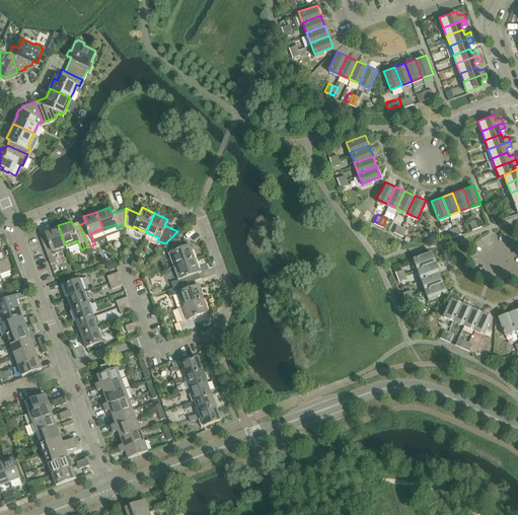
[(52,249),(65,244),(58,225),(45,230),(47,237),(42,239),(50,261),(56,259),(52,249)]
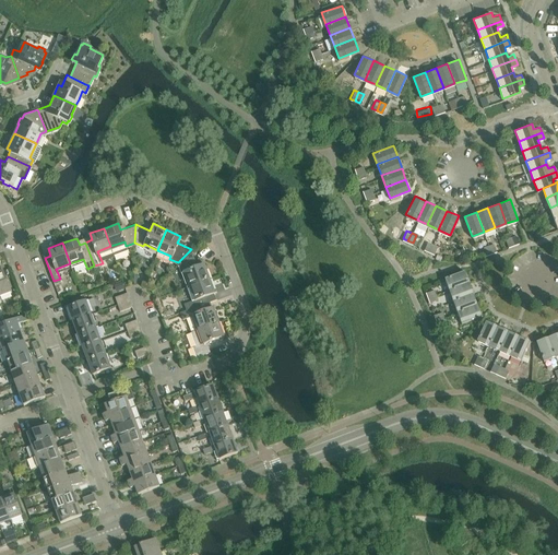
[(183,270),(189,284),(209,276),(203,262),(197,264),(191,249),(178,262),(180,271),(183,270)]
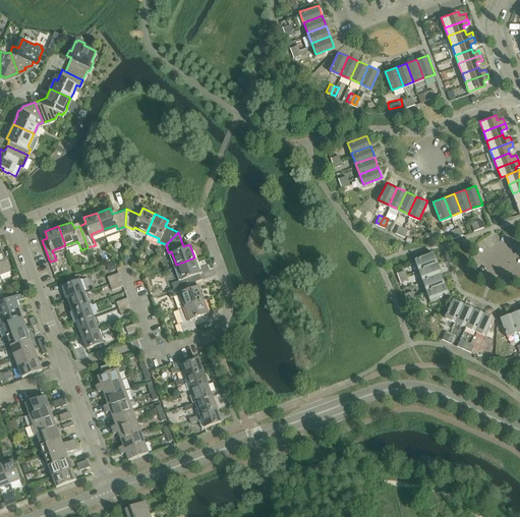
[(0,274),(10,270),(2,249),(0,250),(0,274)]
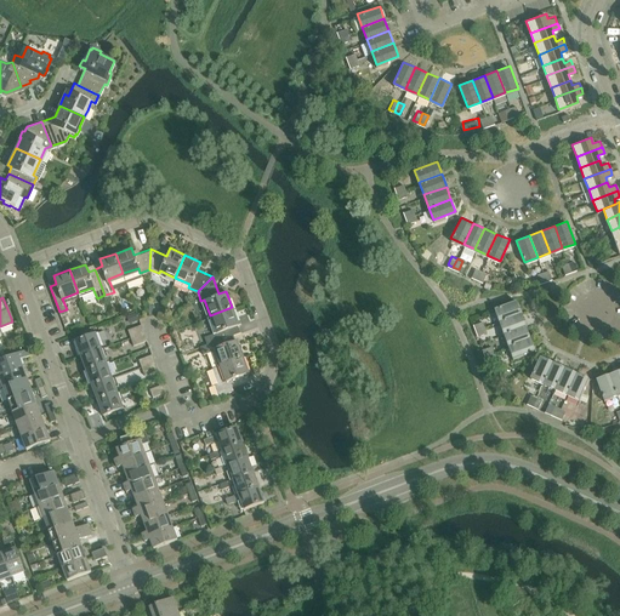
[(494,307),(499,319),(521,312),(516,298),(494,307)]
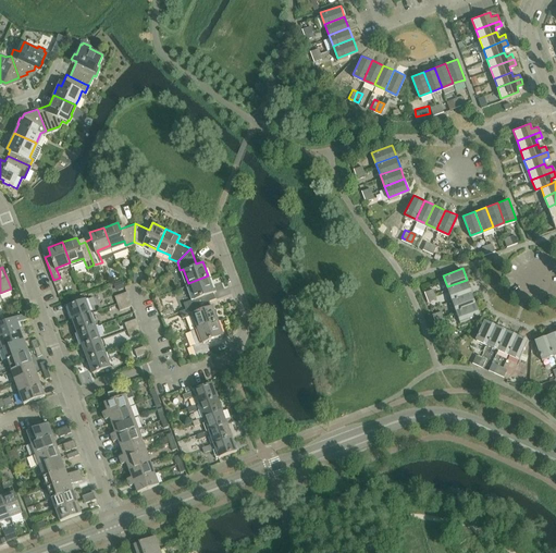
[(185,307),(202,300),(209,298),(207,292),(213,290),(208,275),(188,283),(193,296),(183,300),(185,307)]
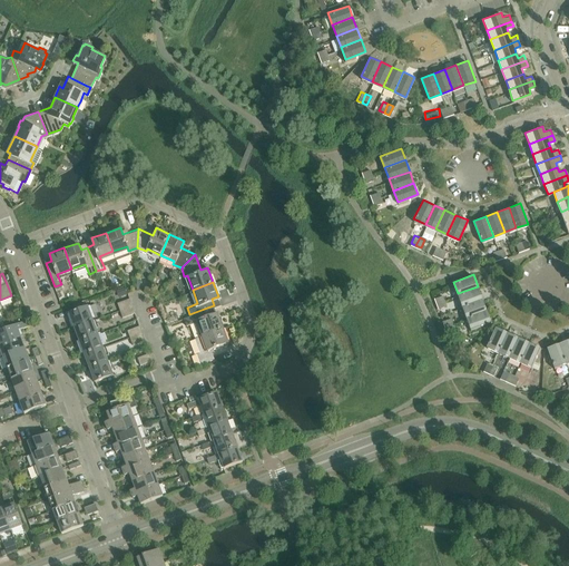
[(461,305),(482,298),(478,286),(458,293),(461,305)]
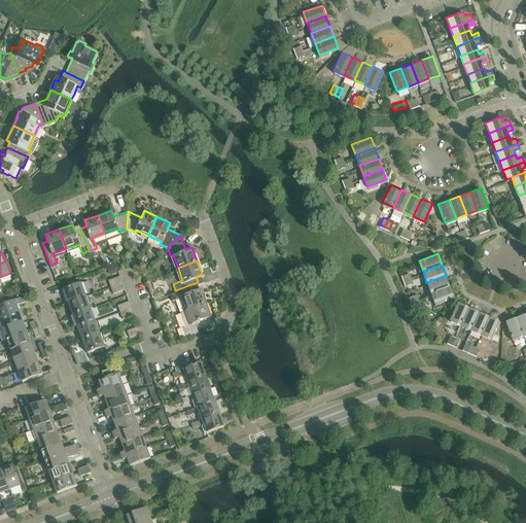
[(108,278),(111,285),(123,281),(119,274),(108,278)]
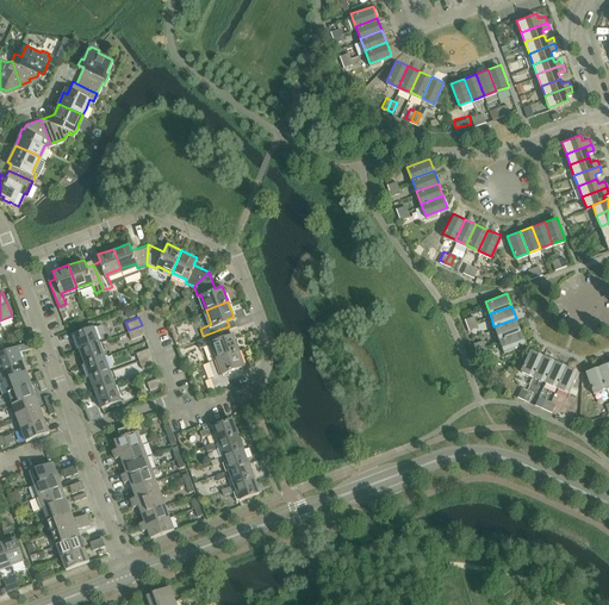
[(498,338),(520,330),(516,318),(493,326),(498,338)]
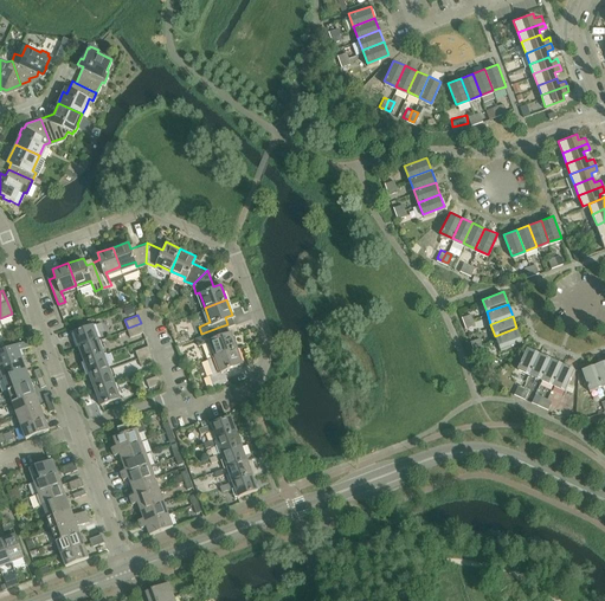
[(72,330),(78,346),(98,338),(92,323),(72,330)]
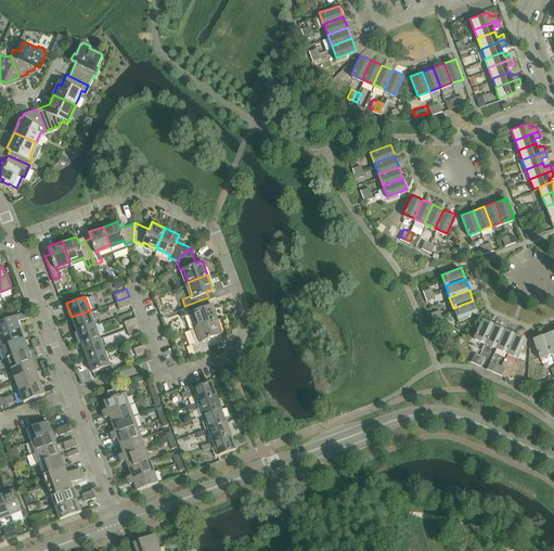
[(131,303),(129,296),(117,300),(119,307),(131,303)]
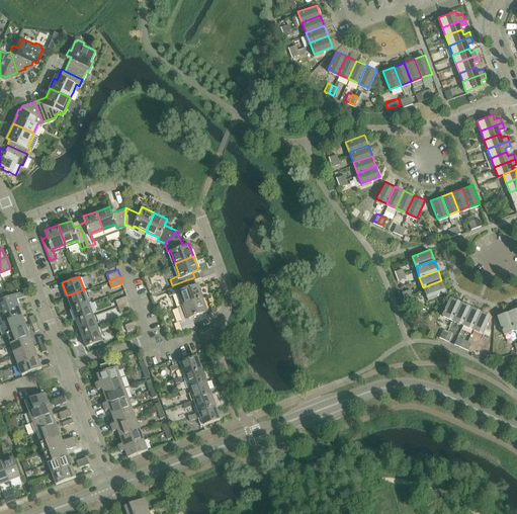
[(178,290),(183,303),(202,295),(197,282),(190,284),(188,279),(172,285),(166,287),(169,293),(178,290)]
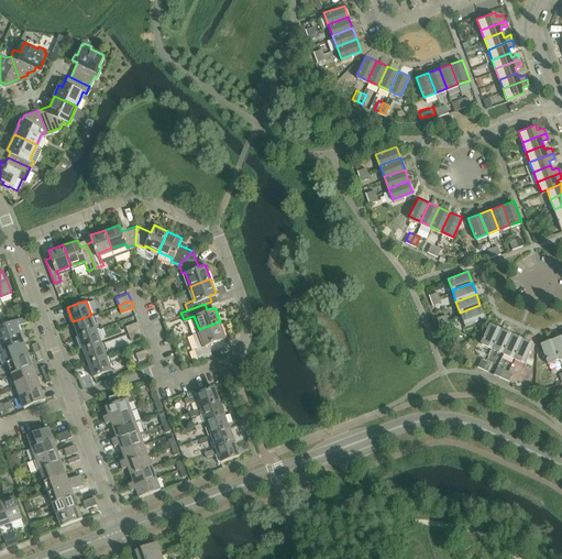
[(480,305),(460,313),(464,325),(484,317),(480,305)]
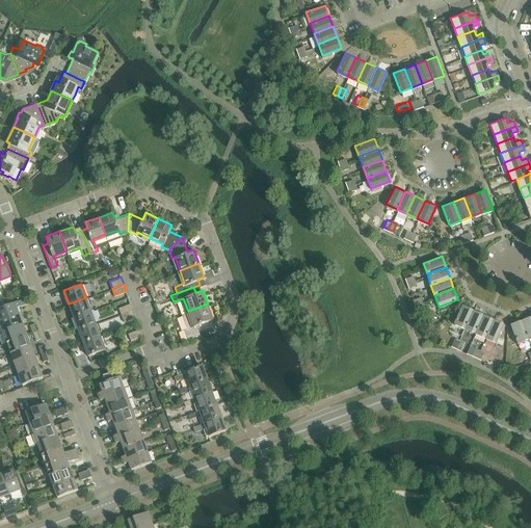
[(0,318),(19,312),(17,306),(27,301),(25,296),(0,306),(0,318)]
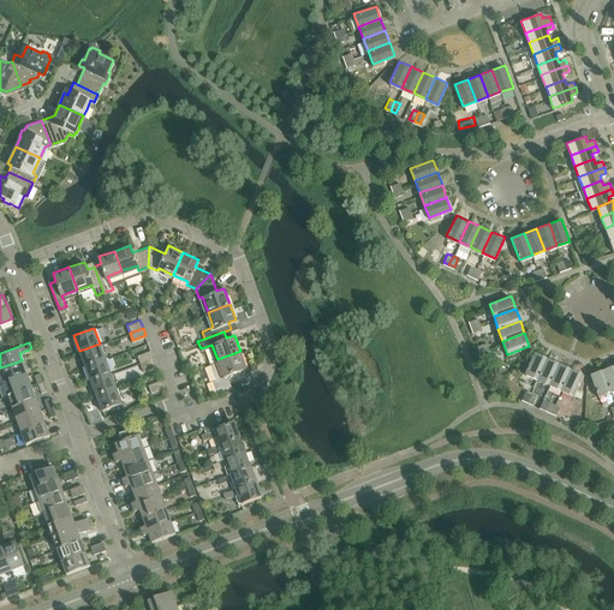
[(105,358),(100,344),(79,351),(84,365),(105,358)]
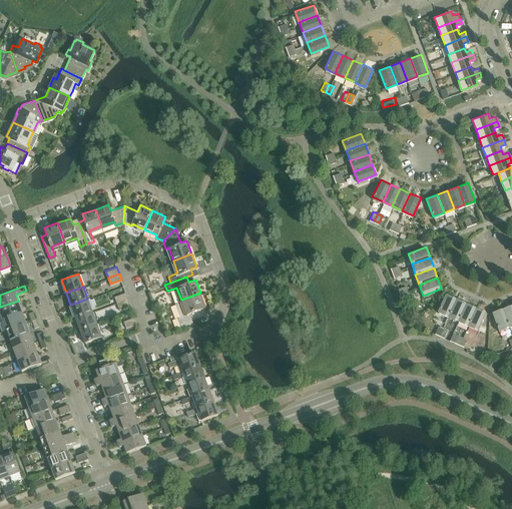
[(114,295),(116,301),(127,297),(125,291),(114,295)]
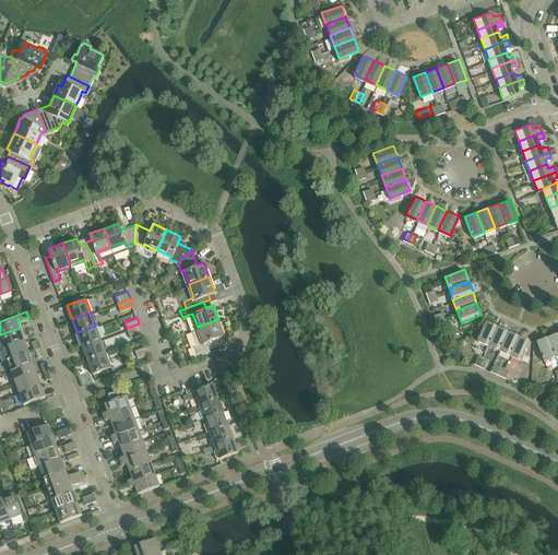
[(198,327),(197,328),(190,330),(196,343),(192,344),(196,355),(210,350),(209,346),(218,343),(216,337),(223,334),(218,319),(198,327)]
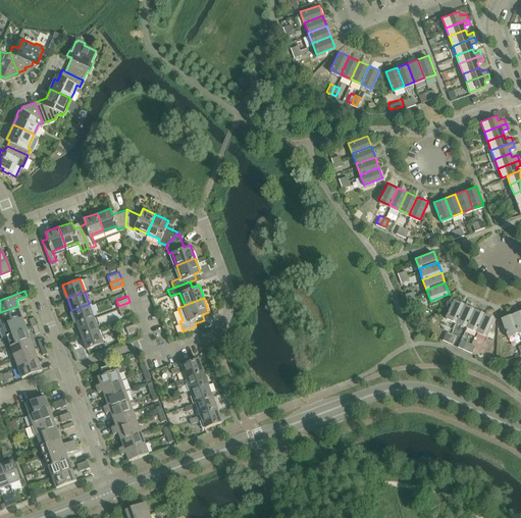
[(456,320),(464,303),(454,298),(445,316),(456,320)]
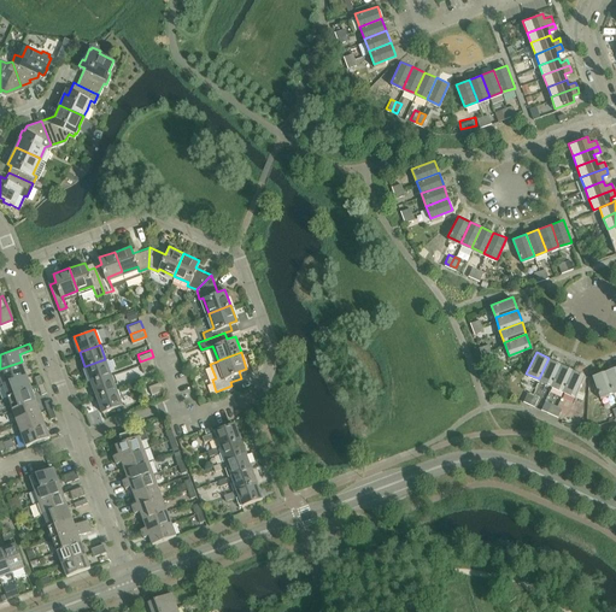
[(157,365),(153,357),(140,362),(144,370),(157,365)]
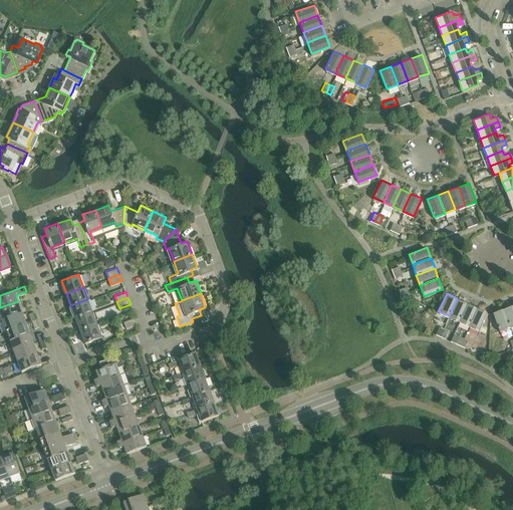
[(457,298),(449,315),(459,320),(467,302),(457,298)]
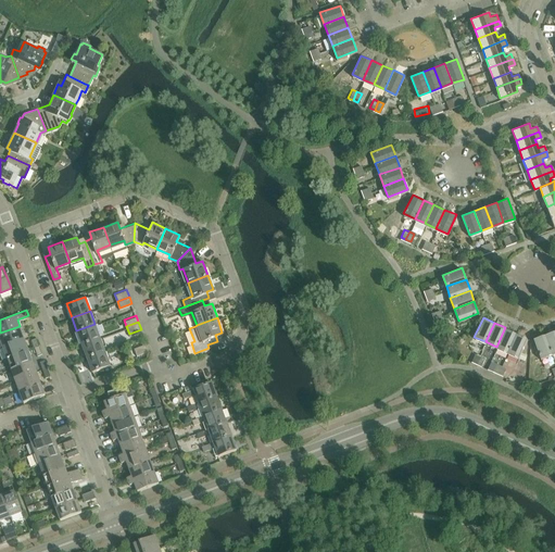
[(82,343),(99,337),(95,324),(76,330),(82,343)]
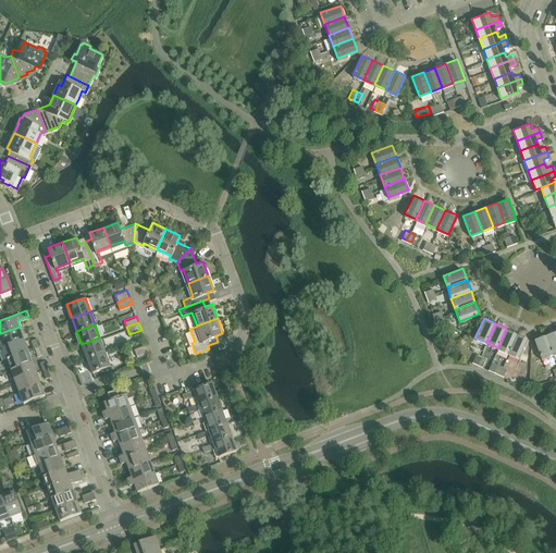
[(24,338),(20,327),(0,333),(0,340),(2,345),(24,338)]
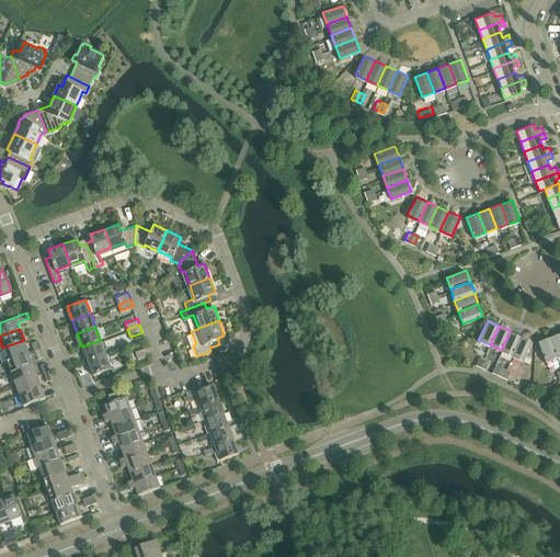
[(510,330),(501,350),(511,354),(520,336),(510,330)]
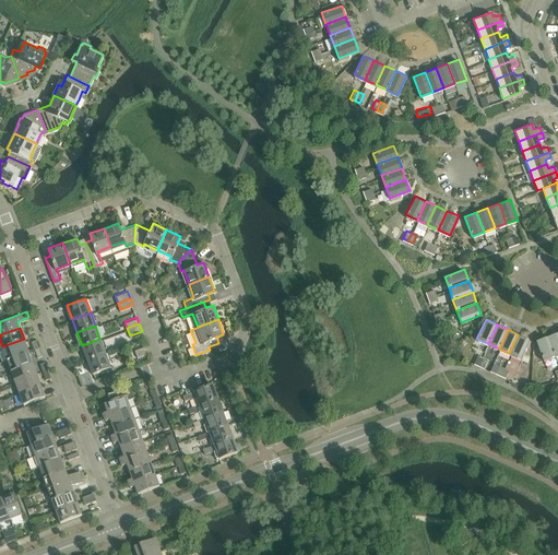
[(557,331),(547,335),(555,355),(557,353),(557,331)]
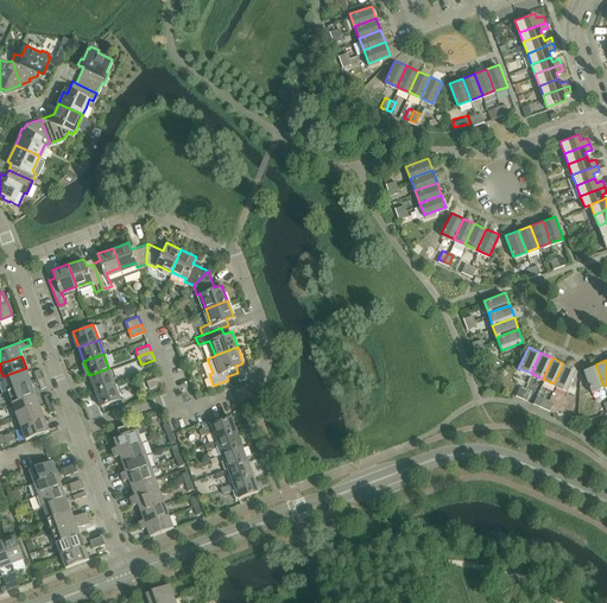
[(563,363),(554,383),(567,389),(576,368),(563,363)]
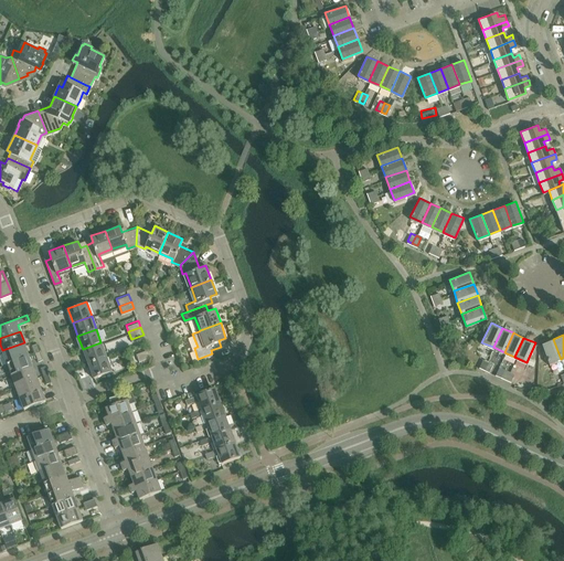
[(561,359),(553,339),(542,343),(549,363),(561,359)]
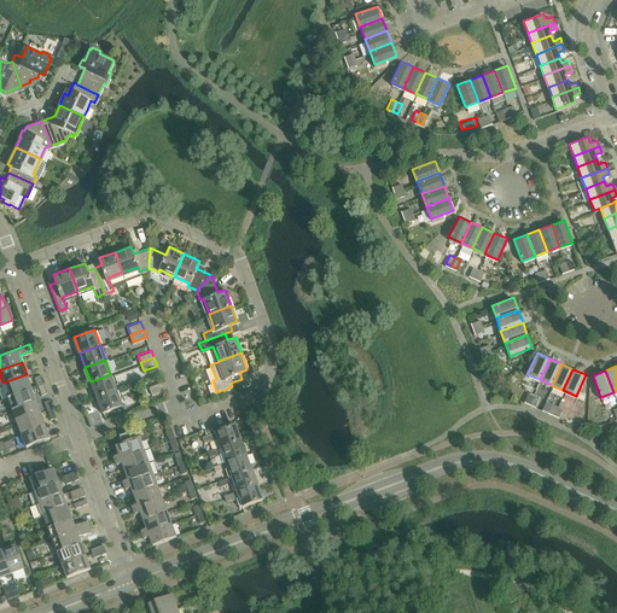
[(3,383),(7,395),(30,386),(27,374),(3,383)]
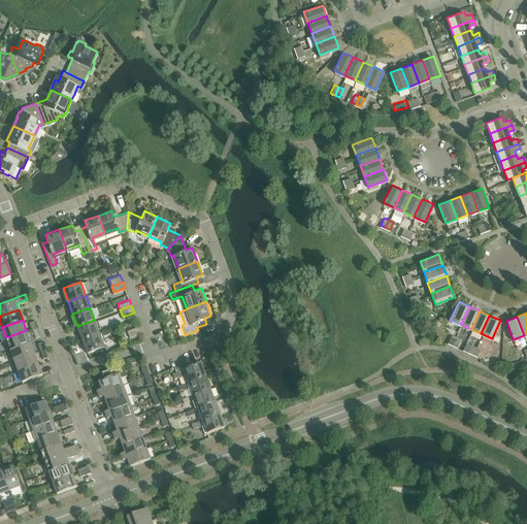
[(81,338),(99,332),(94,320),(77,326),(81,338)]
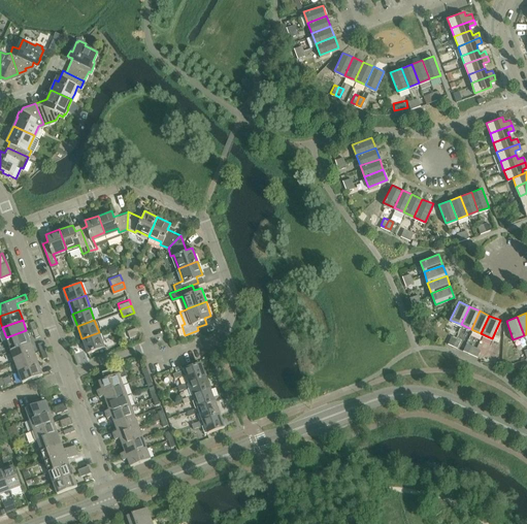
[(138,324),(127,328),(129,335),(141,331),(138,324)]
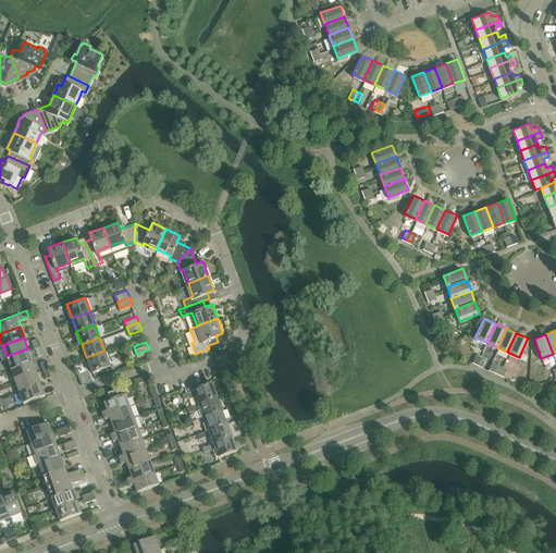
[(32,359),(27,348),(7,356),(10,367),(32,359)]
